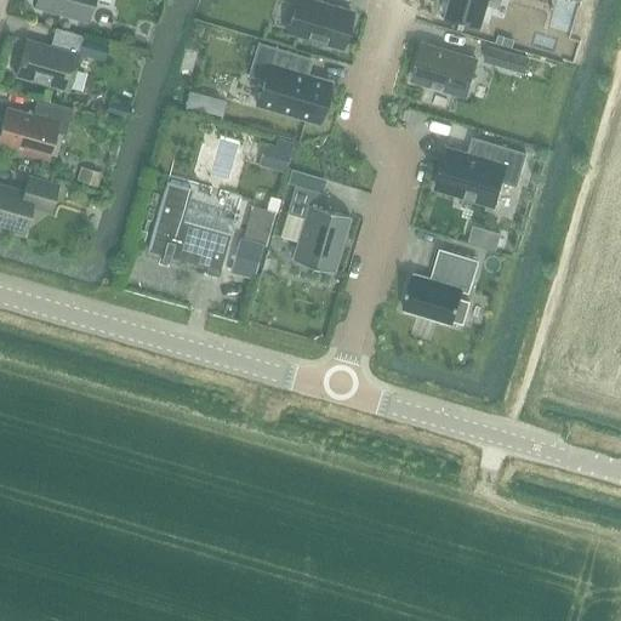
[(38,0),(36,6),(90,21),(95,0),(38,0)]
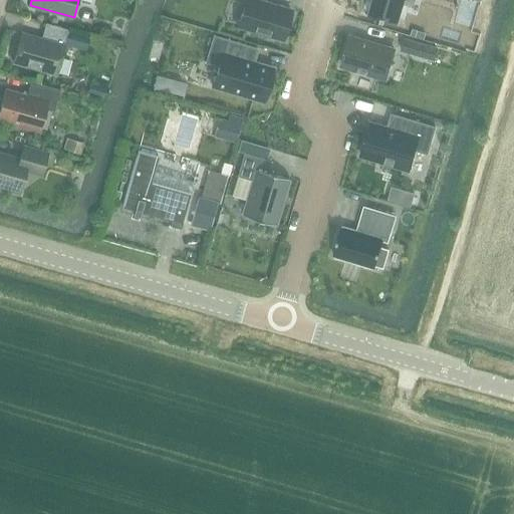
[(255,0),(246,0),(239,26),(283,39),(291,11),(273,5),(255,0)]
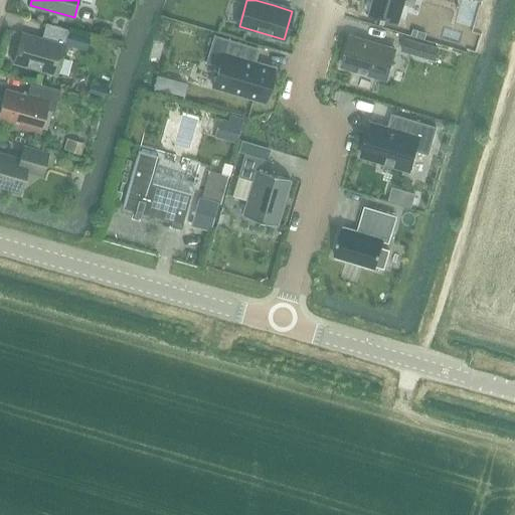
[(374,0),(370,15),(398,24),(404,3),(411,5),(412,0),(374,0)]
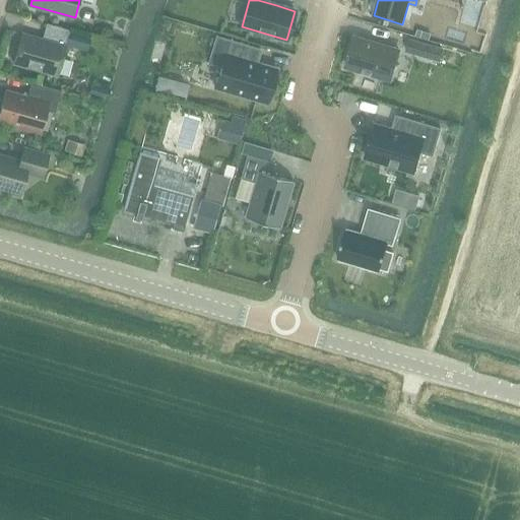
[(38,38),(22,34),(14,63),(59,75),(68,45),(66,44),(70,29),(47,23),(45,31),(43,39),(38,38)]
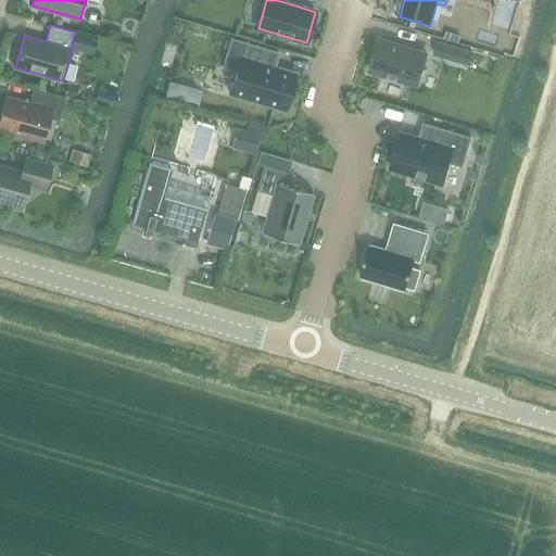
[(231,39),(224,67),(237,71),(230,93),(286,110),(297,74),(276,67),(275,67),(277,60),(279,53),(231,39)]
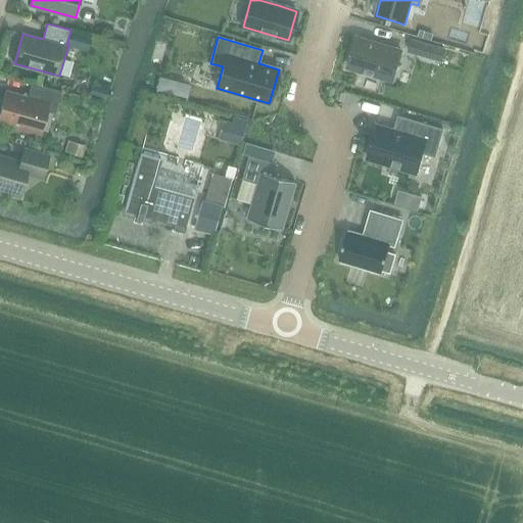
[(358,38),(349,66),(392,81),(402,50),(374,42),(358,38)]
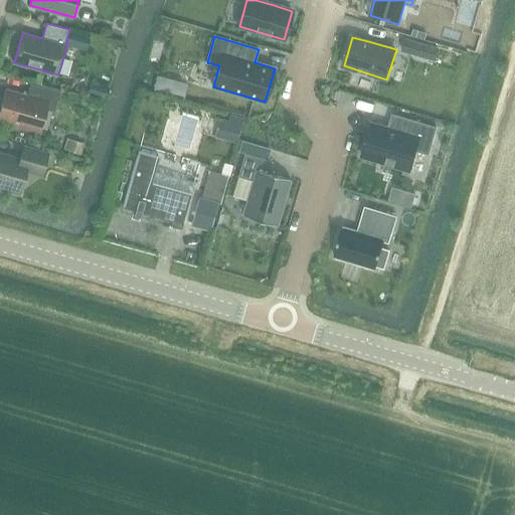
[(404,44),(402,51),(426,58),(431,45),(406,38),(404,44)]
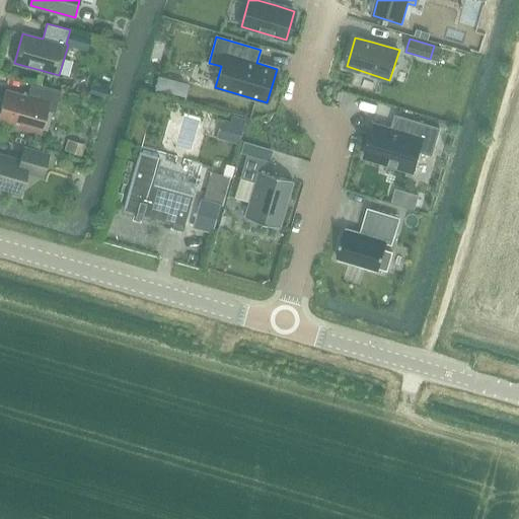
[(6,90),(0,110),(0,121),(20,127),(20,129),(28,132),(29,129),(41,133),(47,109),(55,113),(61,90),(31,82),(29,90),(27,96),(21,95),(6,90)]
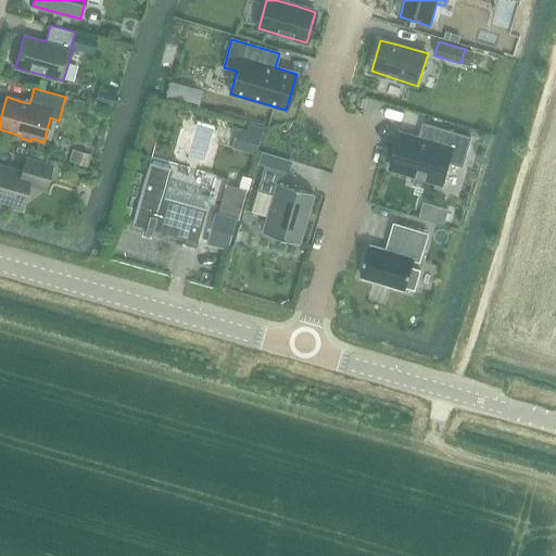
[(99,88),(96,102),(108,105),(112,91),(99,88)]
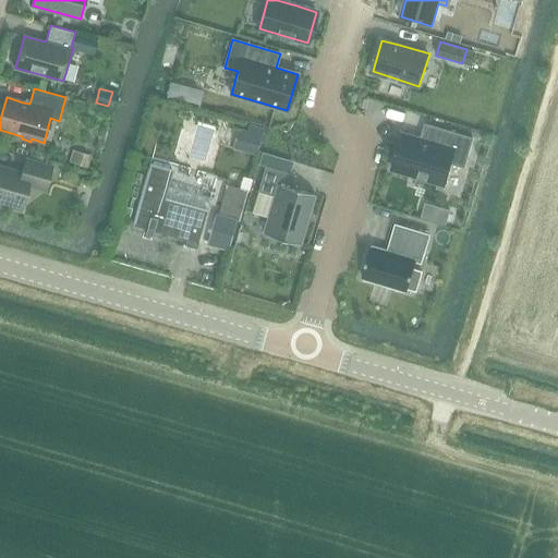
[(239,129),(233,148),(256,155),(264,129),(250,124),(247,131),(239,129)]
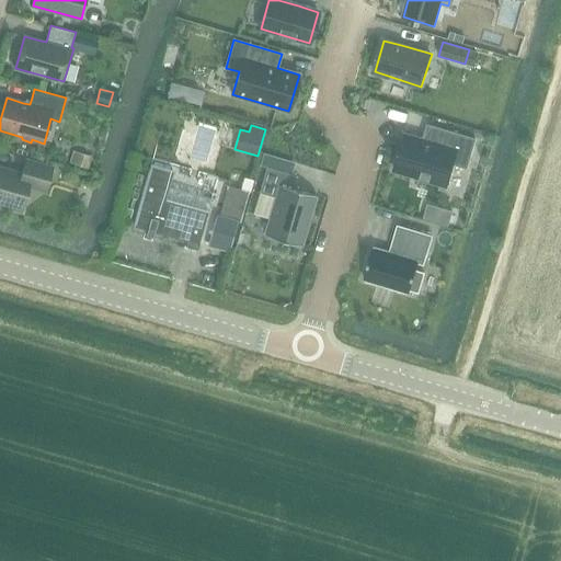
[(405,134),(395,171),(447,186),(454,163),(467,168),(476,139),(428,125),(426,132),(424,139),(416,137),(405,134)]
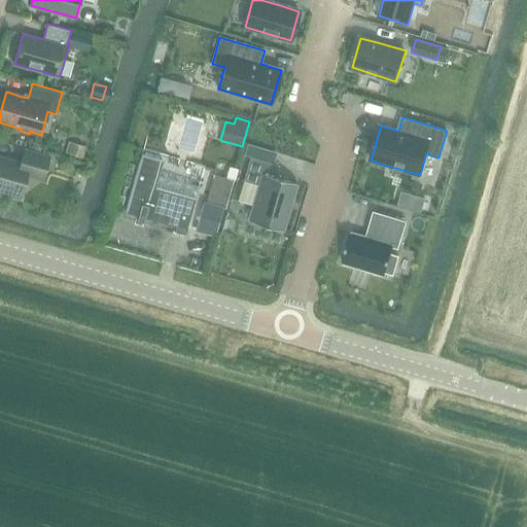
[(68,143),(64,155),(81,161),(85,148),(68,143)]
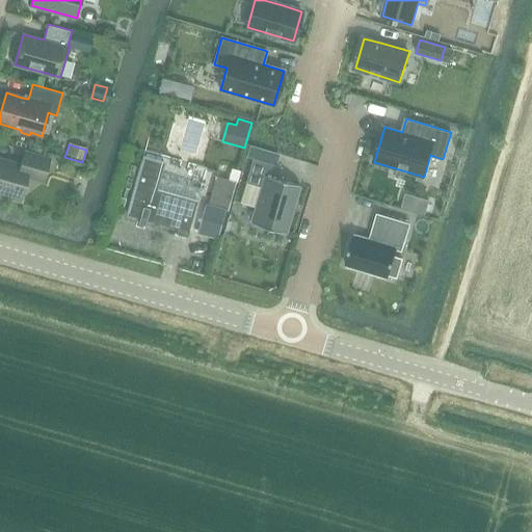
[(44,181),(50,159),(25,152),(24,158),(22,165),(11,162),(0,158),(0,193),(21,200),(27,177),(44,181)]
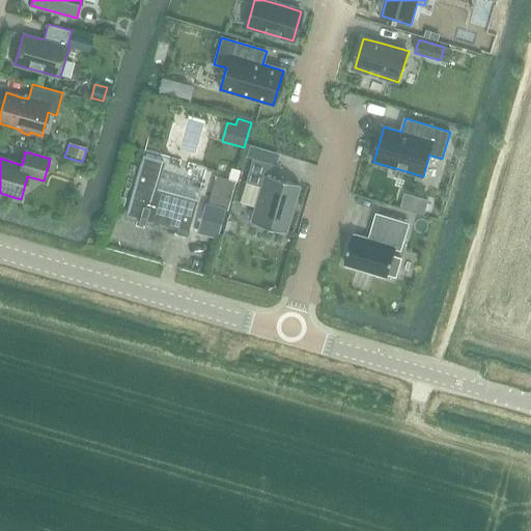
[(174,226),(189,231),(197,202),(156,191),(164,162),(143,156),(128,213),(174,226)]
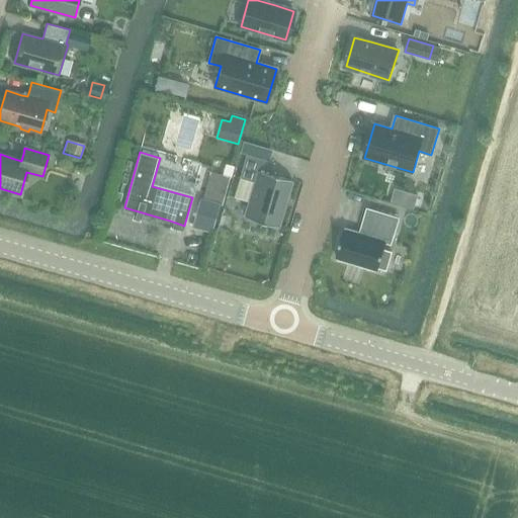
[(247,155),(240,178),(255,182),(245,217),(278,227),(285,202),(291,180),(270,174),(274,163),(247,155)]
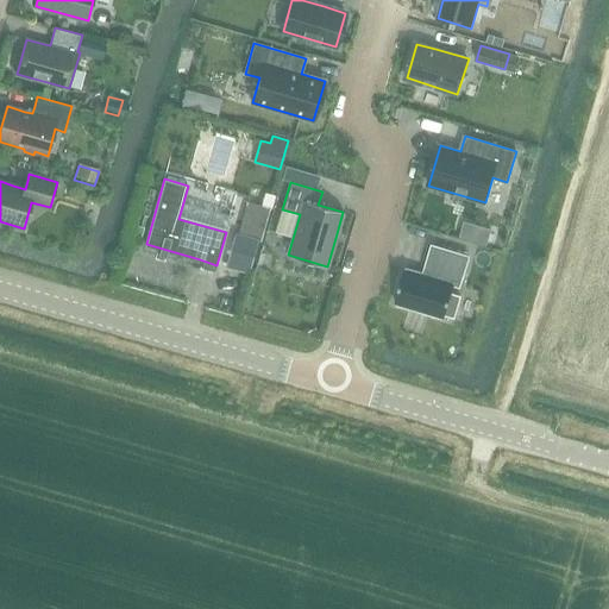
[(265,193),(262,205),(272,208),(276,195),(275,195),(265,193)]
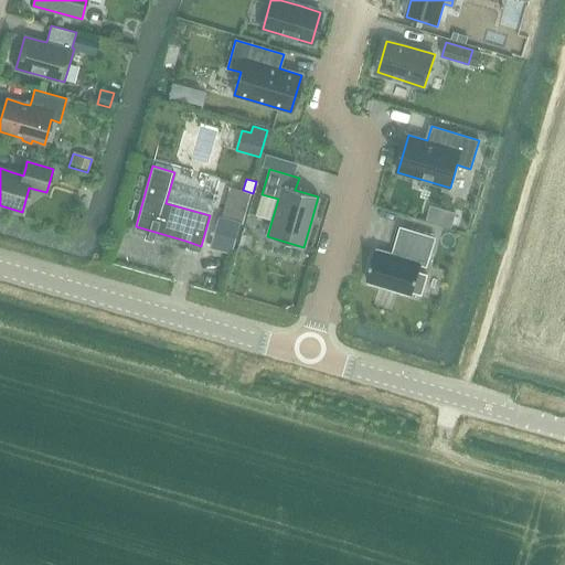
[(125,213),(124,219),(131,221),(134,211),(126,209),(125,213)]
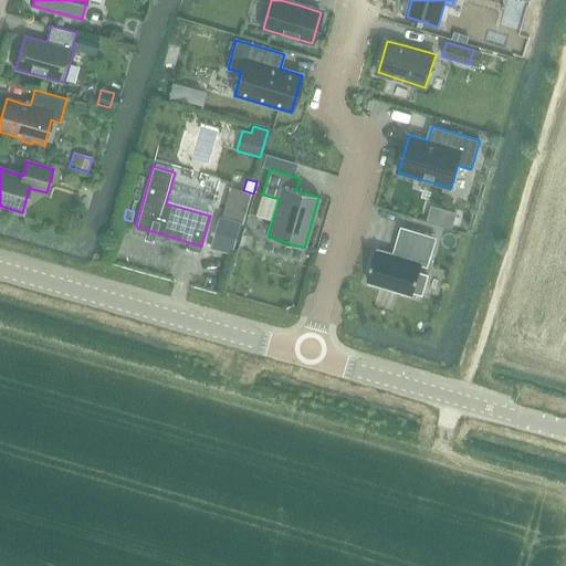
[(444,209),(440,224),(453,228),(458,212),(444,209)]
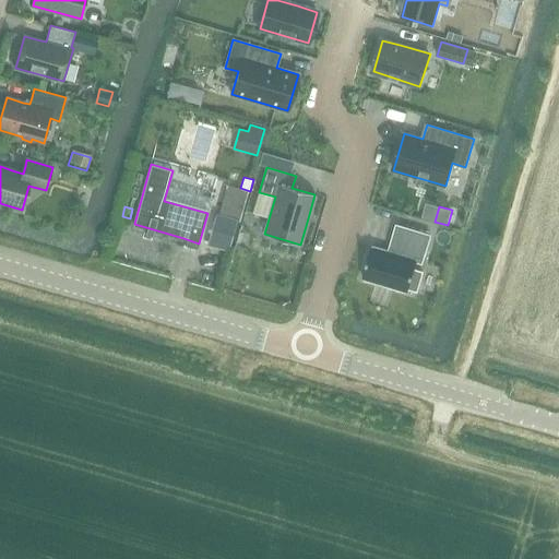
[(216,214),(207,245),(228,250),(237,221),(218,215),(216,214)]
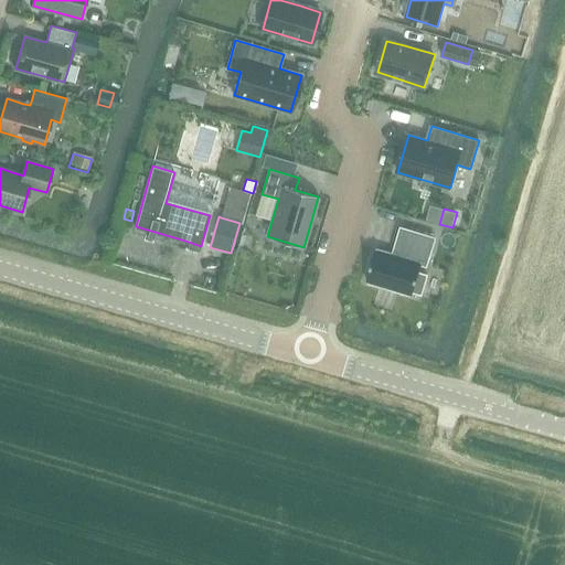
[(376,249),(368,281),(413,295),(414,291),(422,294),(427,276),(419,273),(422,265),(427,266),(435,238),(402,228),(397,241),(394,254),(388,253),(376,249)]
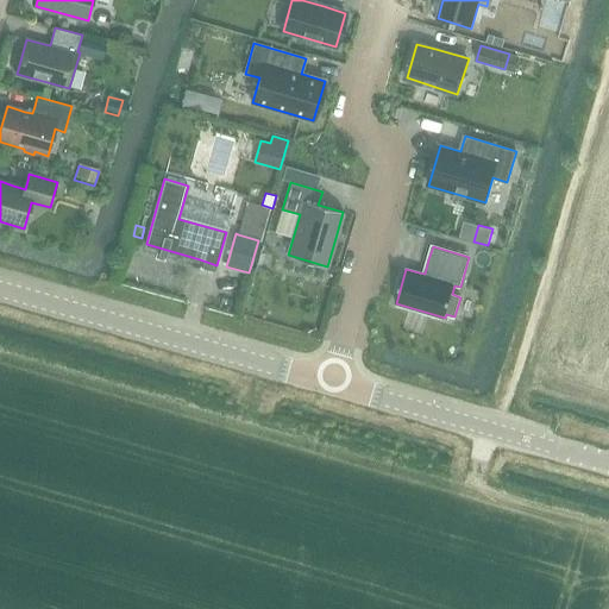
[(262,256),(258,269),(270,271),(274,259),(262,256)]
